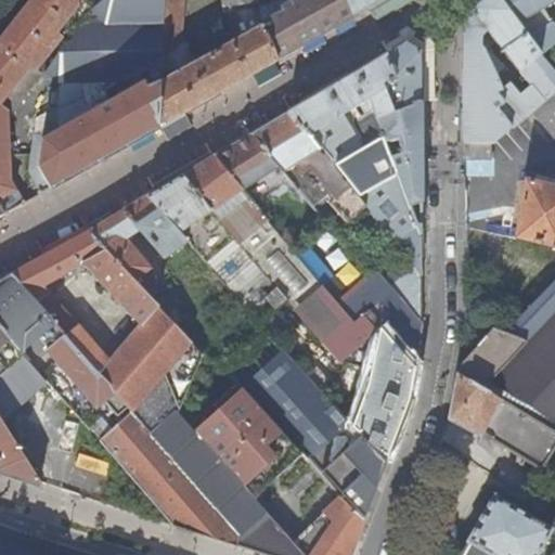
[(57,33),(82,0),(33,0),(0,41),(0,102),(1,103),(33,64),(37,68),(62,37),(57,33)]
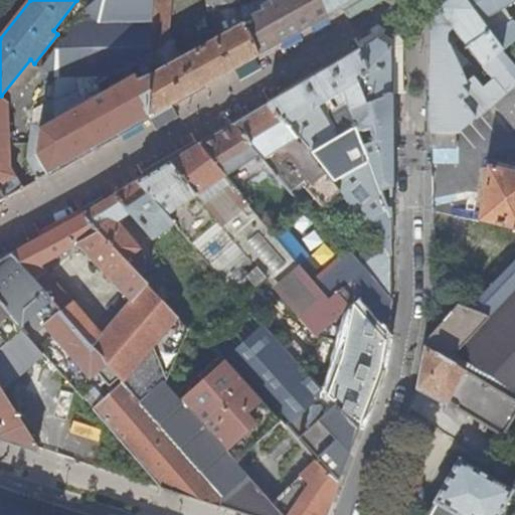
[(90,0),(43,67),(56,76),(79,77),(112,77),(145,58),(152,59),(155,0),(90,0)]
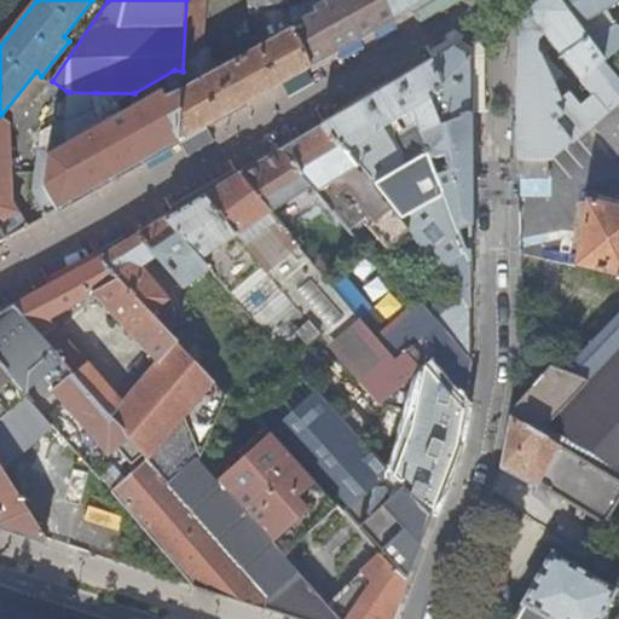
[(186,0),(183,71),(181,90),(178,140),(310,67),(294,28),(294,27),(291,9),(290,0),(186,0)]
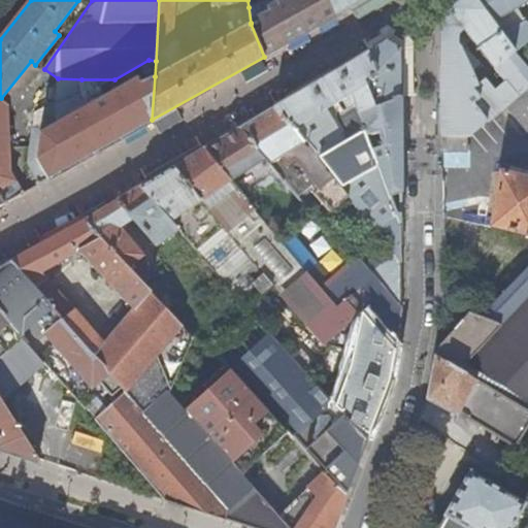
[(281,0),(272,0),(249,7),(251,23),(251,24),(270,12),(269,9),(270,6),(281,0)]
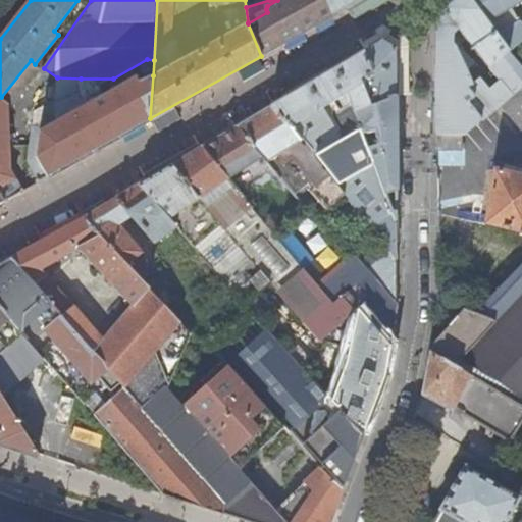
[(277,0),(267,6),(266,9),(267,12),(248,23),(261,56),(334,14),(329,0),(277,0)]
